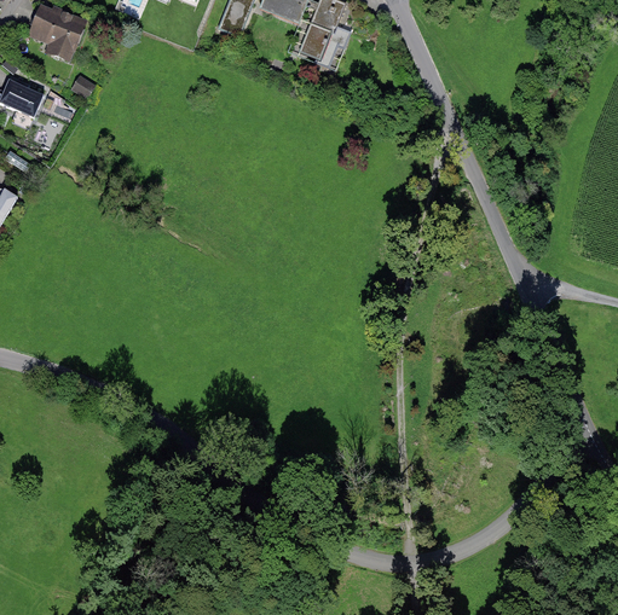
[(241,34),(254,0),(231,0),(221,25),(241,34)]
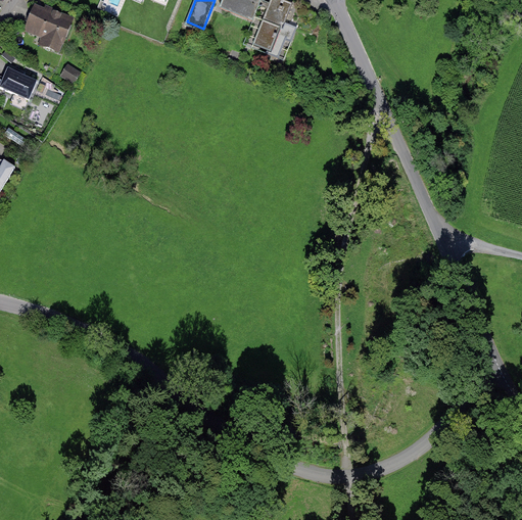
[(222,0),(220,7),(251,19),(257,0),(222,0)]
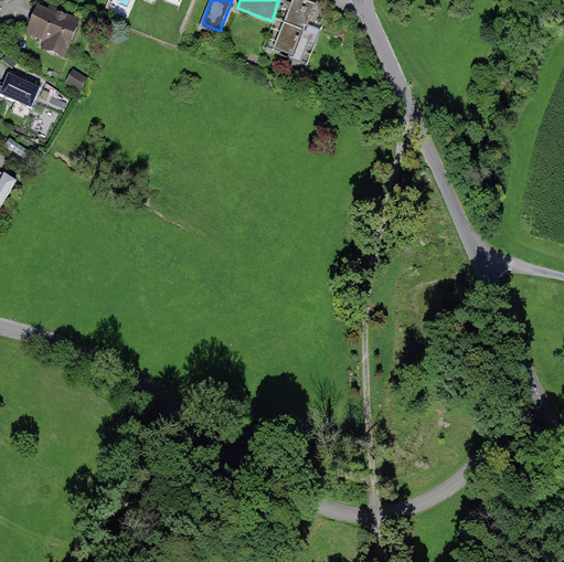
[(331,8),(311,0),(291,0),(272,52),(307,66),(331,8)]
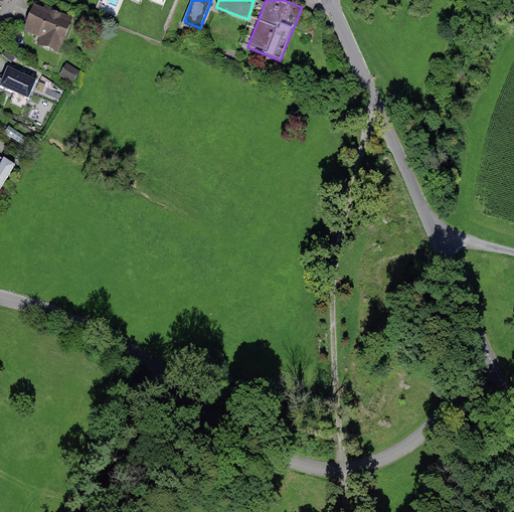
[(71,18),(32,2),(22,27),(61,43),(71,18)]
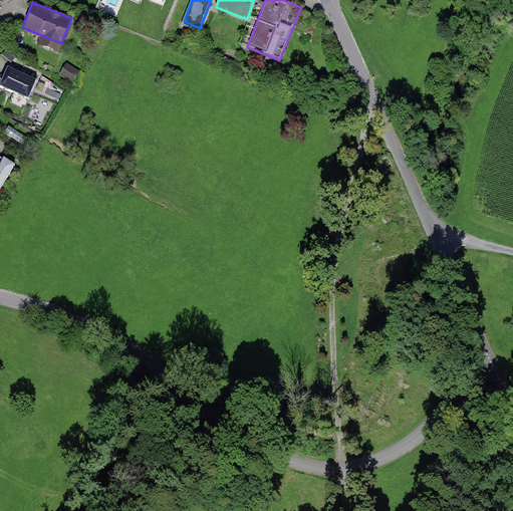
[(74,80),(81,68),(66,60),(60,73),(74,80)]
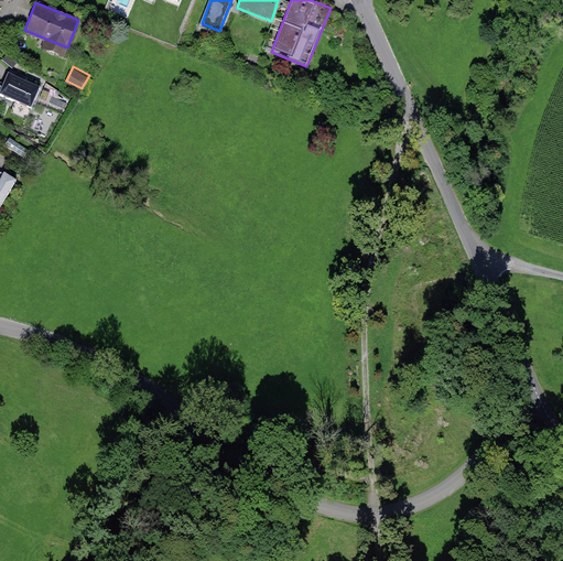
[(42,88),(7,74),(0,89),(0,93),(34,108),(42,88)]
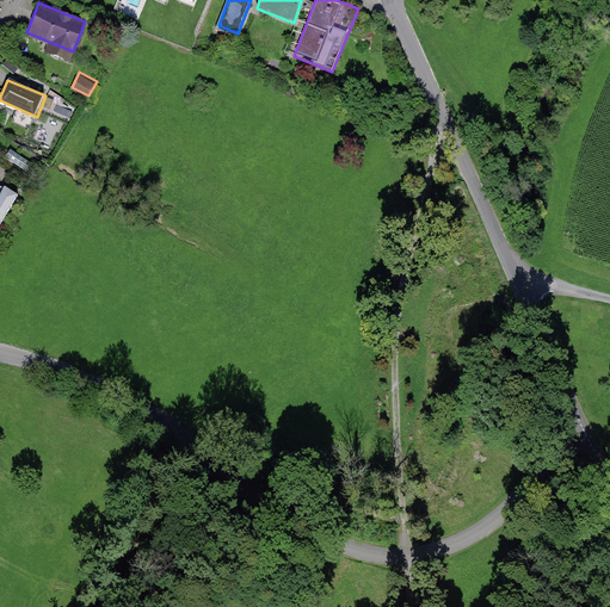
[(0,218),(16,194),(0,185),(0,218)]
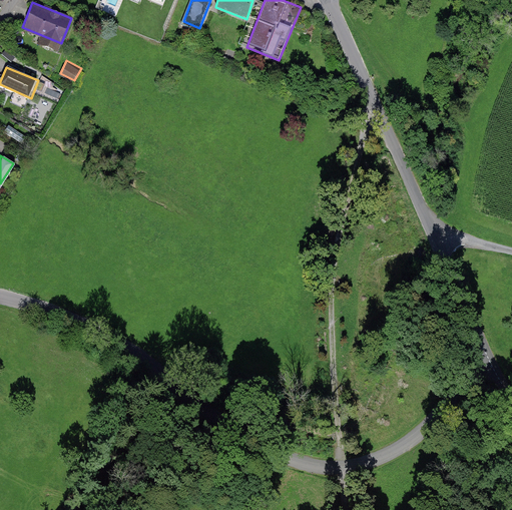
All buildings are outlined.
